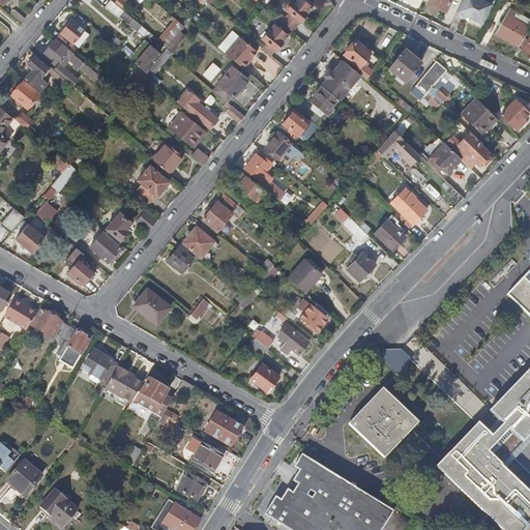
[(124,10),(111,0),(106,7),(118,18),(120,16),(130,24),(134,19),(126,12),(124,10)]
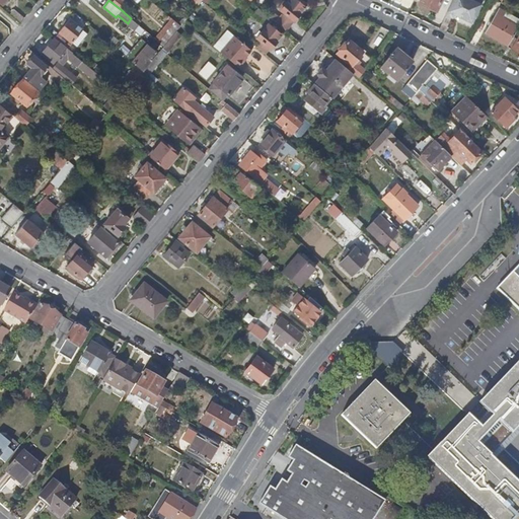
[(116,0),(114,3),(123,9),(122,10),(124,12),(129,7),(126,5),(128,2),(125,0),(116,0)]
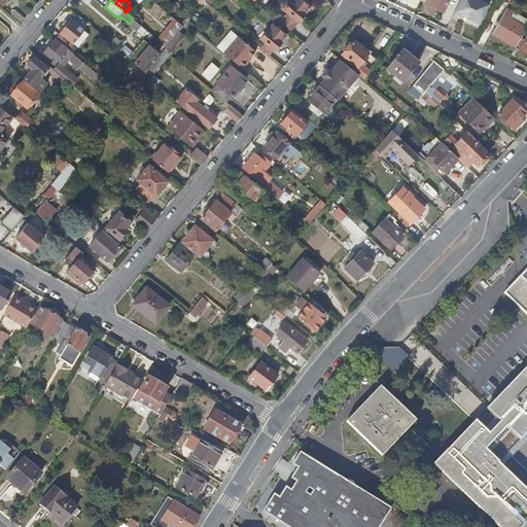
[(276,14),(273,19),(275,21),(288,31),(295,22),(297,22),(304,13),(303,13),(308,6),(299,0),(292,0),(290,2),(288,1),(284,6),(286,8),(284,10),(287,14),(283,21),(276,14)]
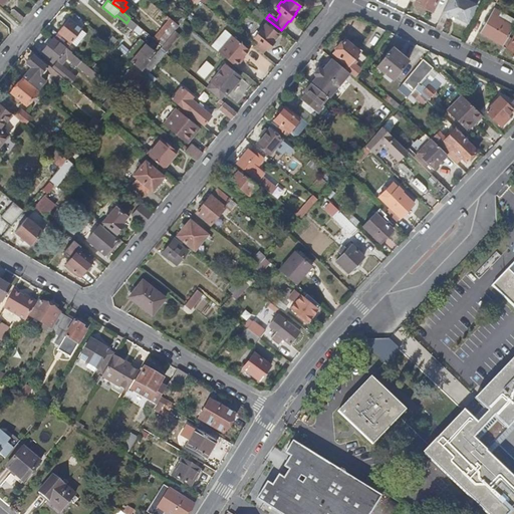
[(430,12),(431,12),(436,1),(436,0),(415,0),(413,4),(430,12)]
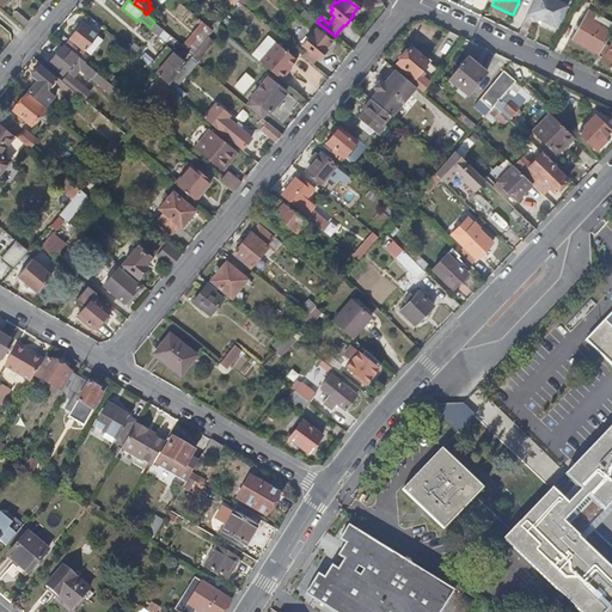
[(568,6),(554,0),(533,0),(525,18),(534,23),(536,18),(557,29),(568,6)]
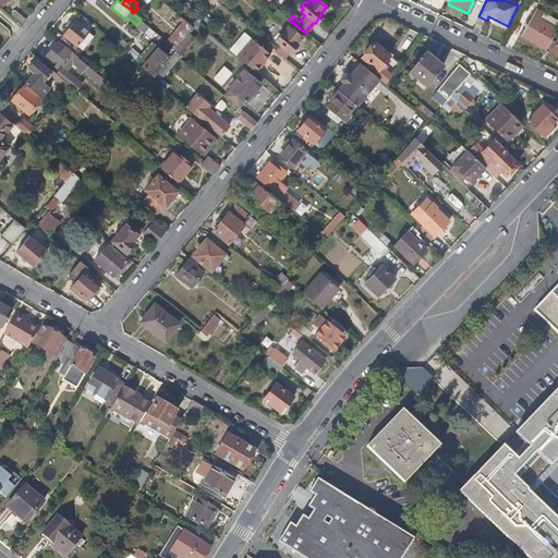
[(545,49),(550,40),(557,27),(557,20),(535,9),(521,37),(545,49)]
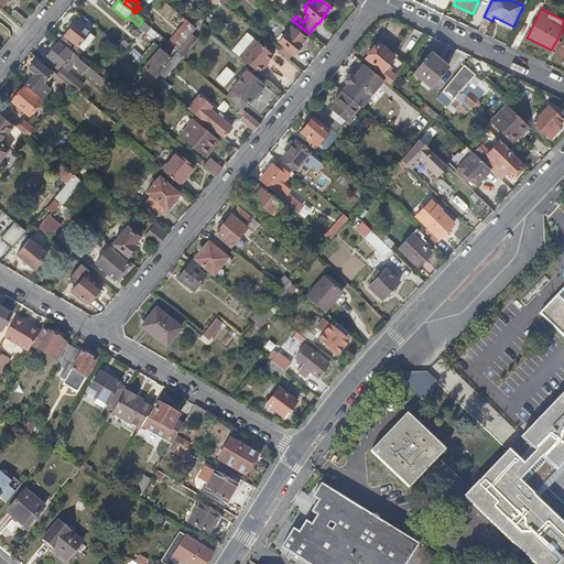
[(290,26),(294,22),(292,20),(280,10),(275,15),(290,26)]
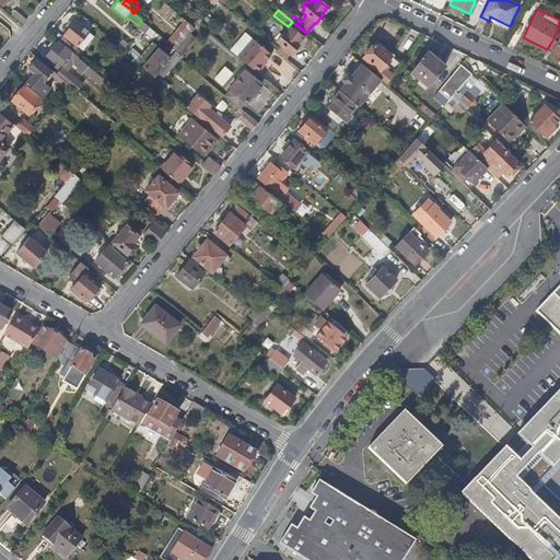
[(16,11),(11,16),(22,25),(26,20),(16,11)]
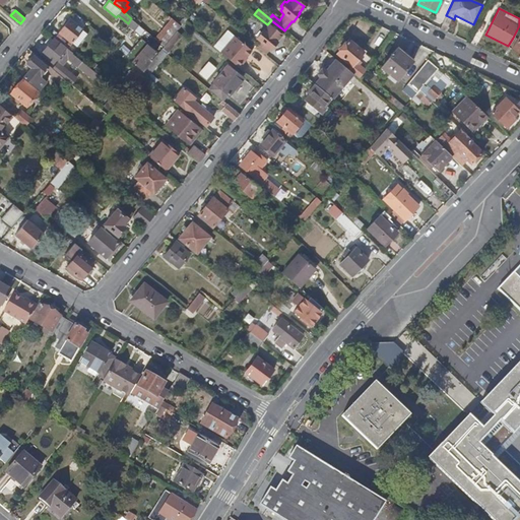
[(131,18),(128,23),(134,29),(138,24),(131,18)]
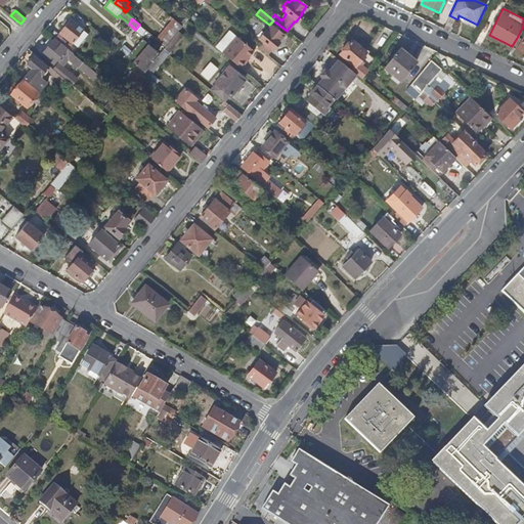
[(173,18),(156,39),(165,47),(173,37),(177,33),(182,27),(173,18)]
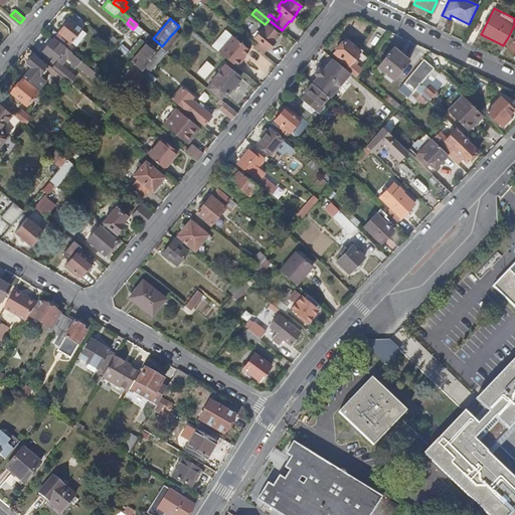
[(55,36),(67,46),(71,42),(81,29),(69,19),(67,21),(63,26),(55,36)]
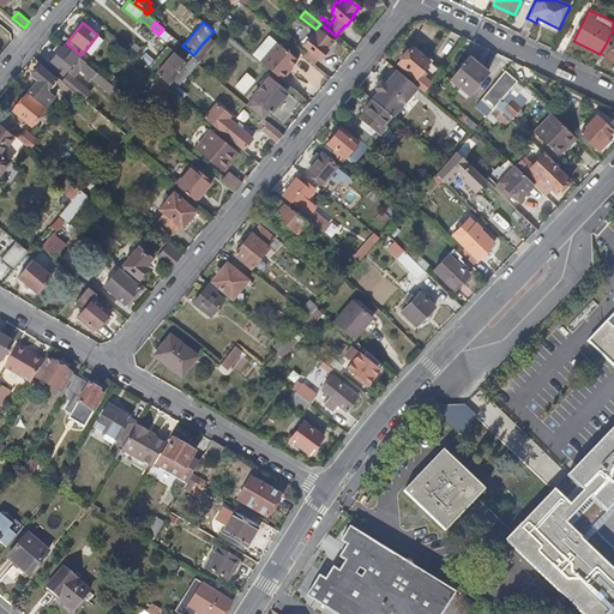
[(307,48),(301,54),(313,64),(331,42),(315,30),(302,44),(307,48)]
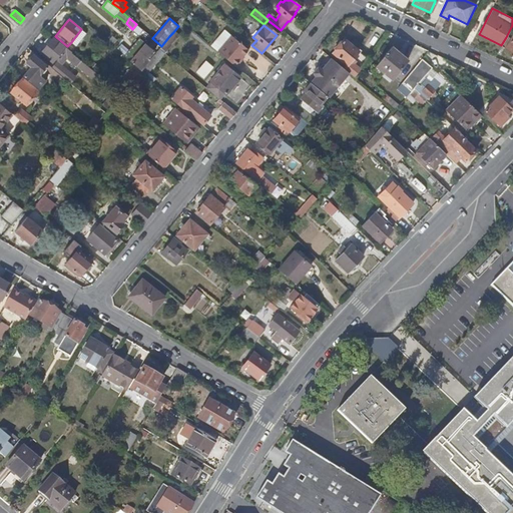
[(86,33),(81,29),(71,42),(76,45),(86,33)]
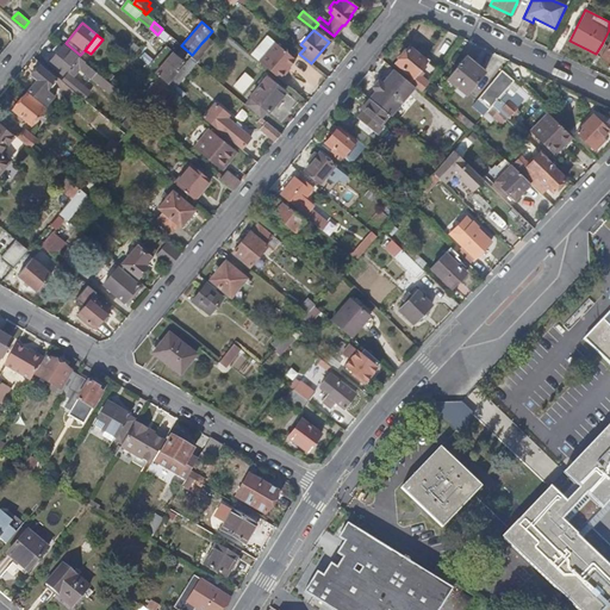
[(207,48),(212,43),(206,38),(201,43),(207,48)]
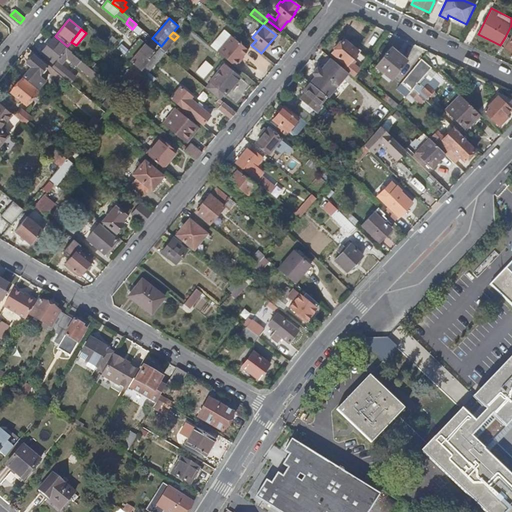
[(505,37),(500,45),(500,47),(511,54),(511,35),(509,39),(505,37)]
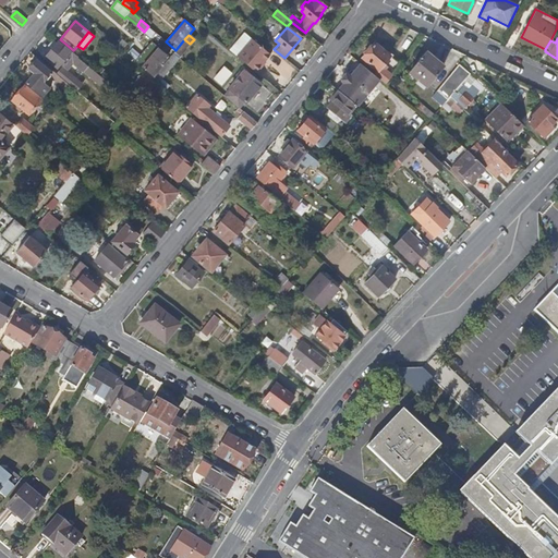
[(178,58),(190,44),(184,39),(176,50),(172,53),(178,58)]
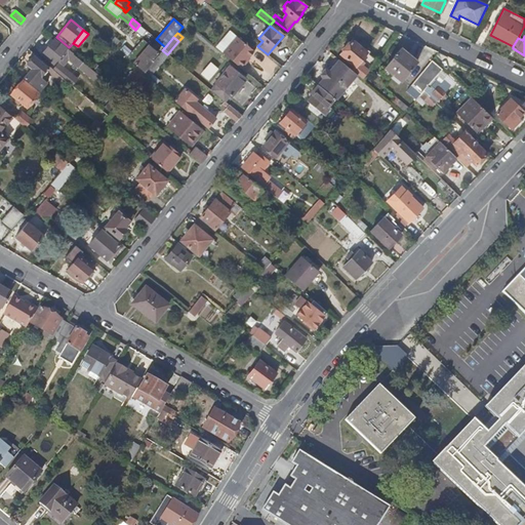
[(236,37),(221,53),(229,59),(241,69),(246,62),(245,61),(253,51),(236,37)]
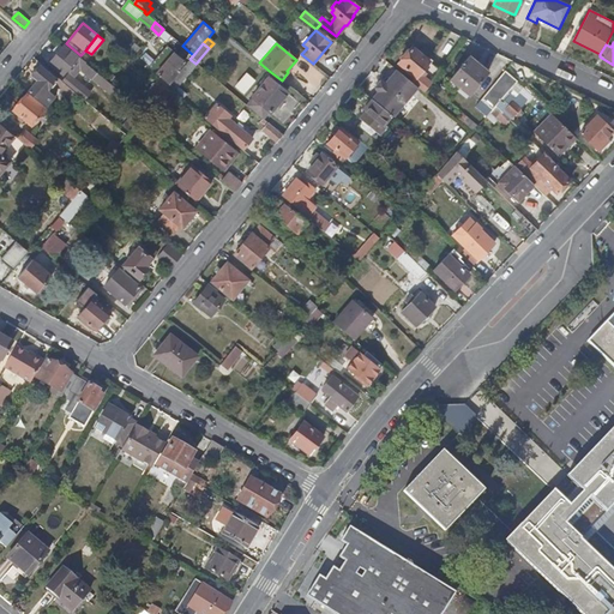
[(78,56),(65,46),(50,62),(64,73),(66,70),(68,72),(70,70),(71,71),(74,67),(76,67),(80,61),(76,59),(78,56)]
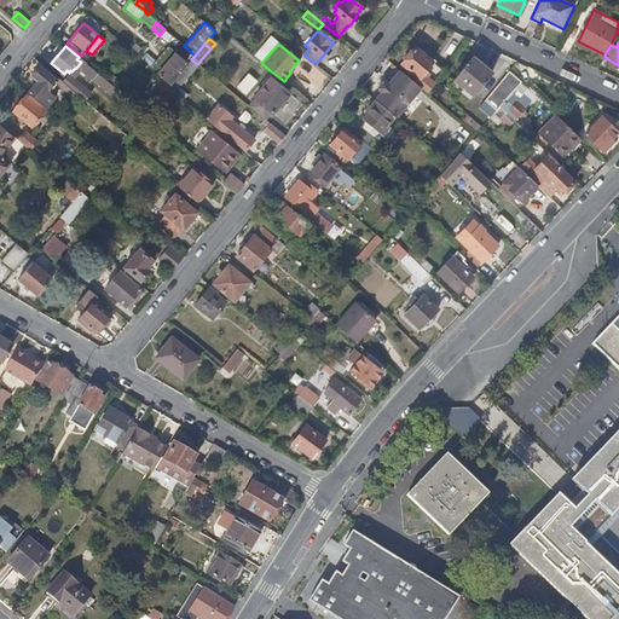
[(165,48),(149,65),(171,85),(180,73),(178,70),(185,62),(174,52),(172,55),(165,48)]
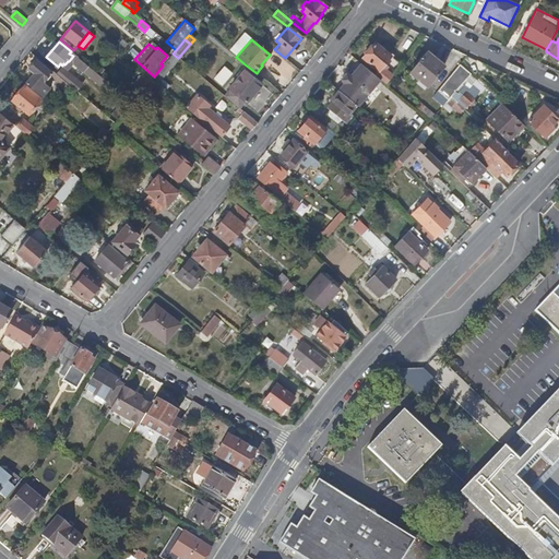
[(378,72),(375,76),(383,84),(400,64),(375,44),(361,59),(378,72)]
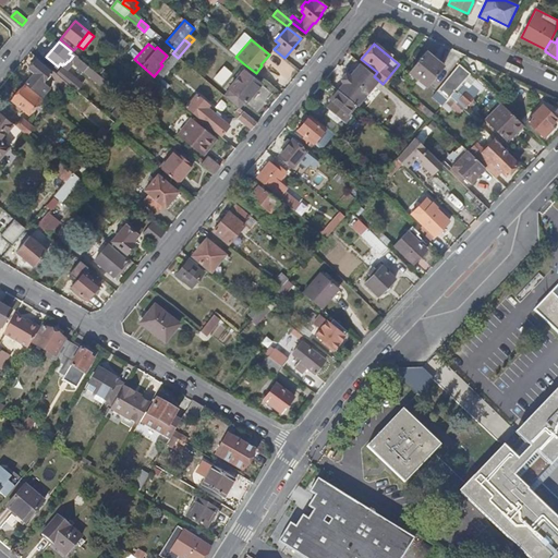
[(424,51),(407,71),(424,85),(440,65),(424,51)]
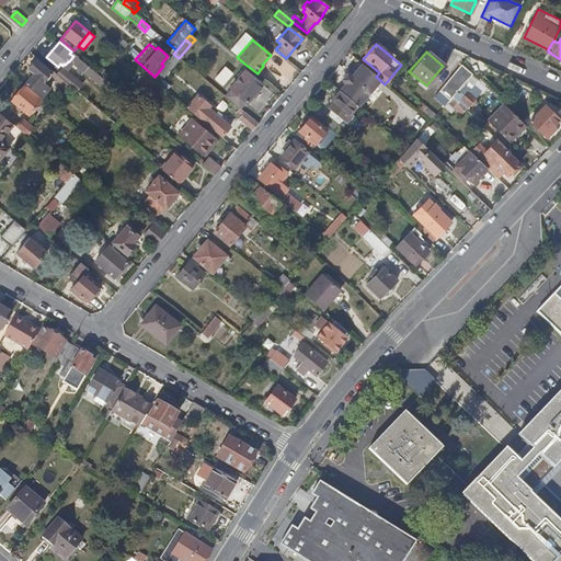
[(157,84),(179,58),(173,54),(170,58),(163,66),(155,77),(151,80),(157,84)]
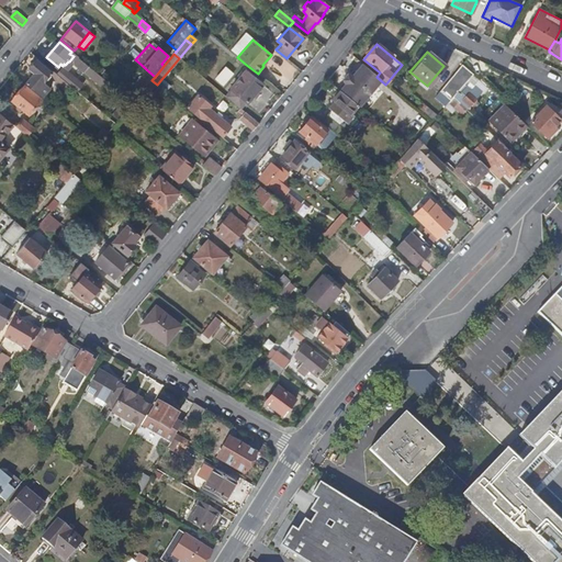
[(91,65),(80,56),(75,62),(87,71),(90,67),(91,65)]
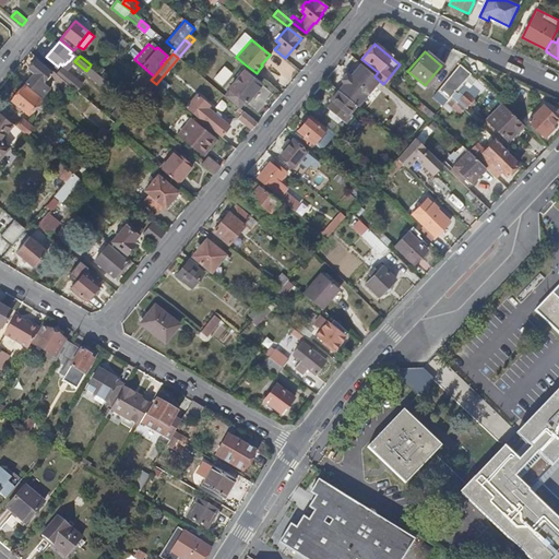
[(51,72),(36,60),(30,68),(35,72),(27,83),(39,92),(48,81),(46,79),(51,72)]
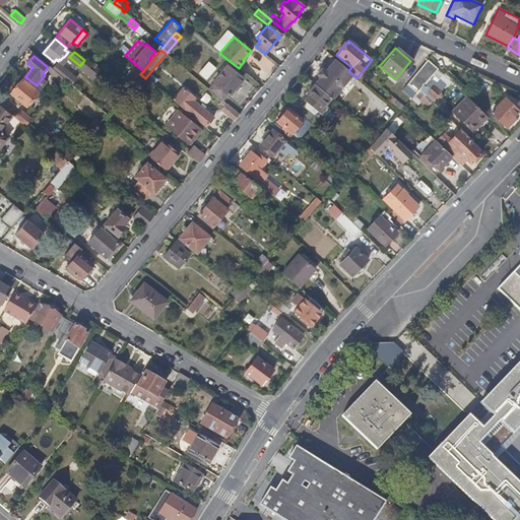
[(419,90),(438,69),(427,60),(406,84),(416,93),(419,90)]
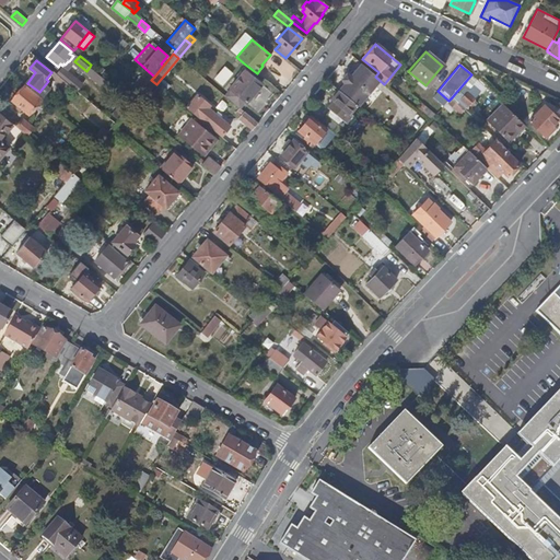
[(214,78),(222,84),(232,72),(224,66),(214,78)]
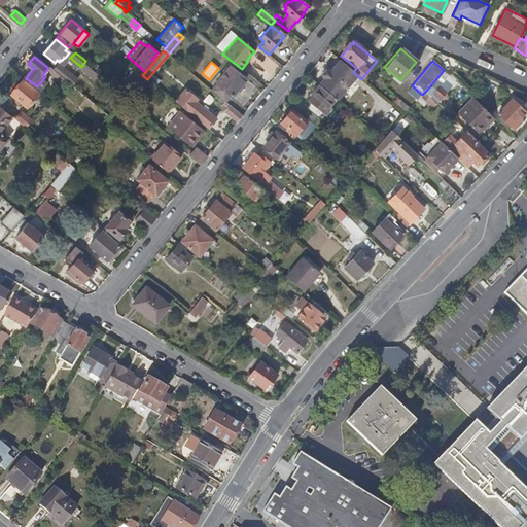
[(98,74),(84,63),(81,67),(95,78),(98,74)]
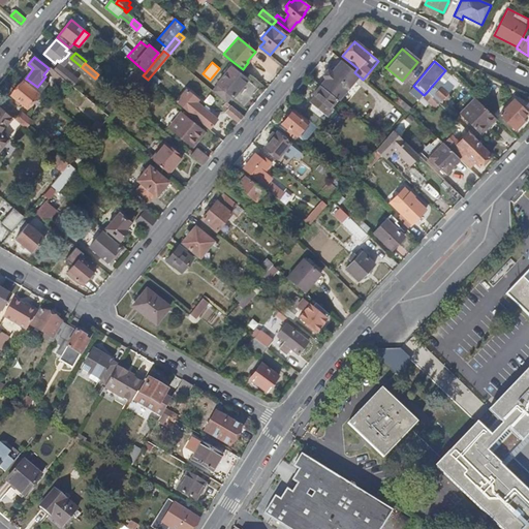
[(67,81),(69,82),(73,75),(62,66),(58,72),(61,75),(67,81)]
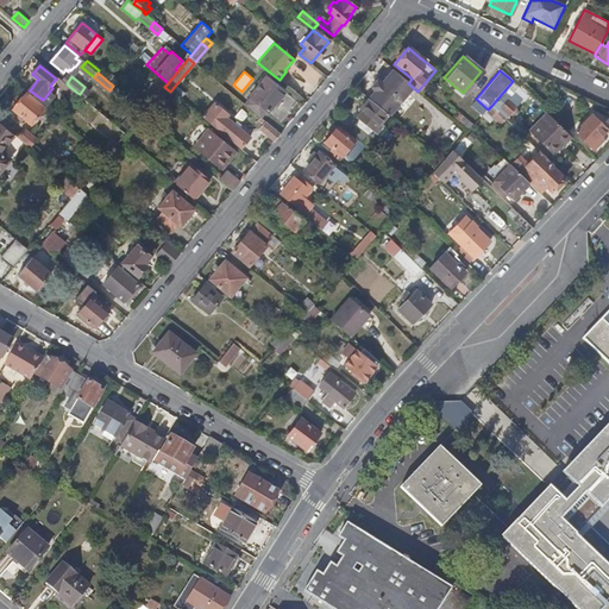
[(244,105),(261,118),(265,112),(267,113),(284,92),(265,77),(249,98),(250,99),(244,105)]
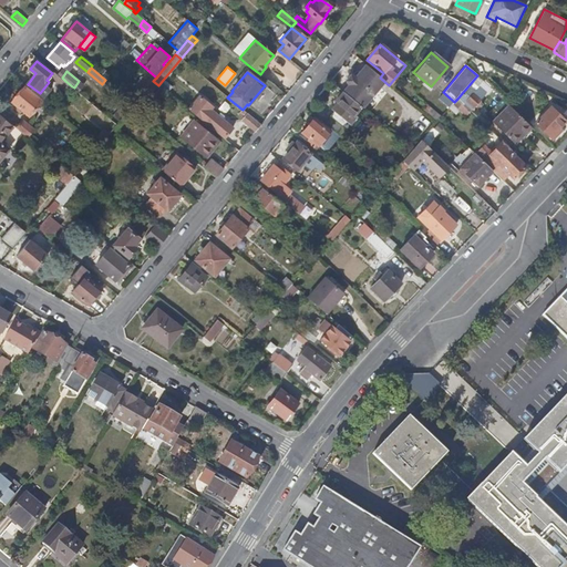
[(343,94),(359,107),(367,99),(369,100),(380,86),(362,72),(350,86),(347,86),(343,90),(344,93),(343,94)]
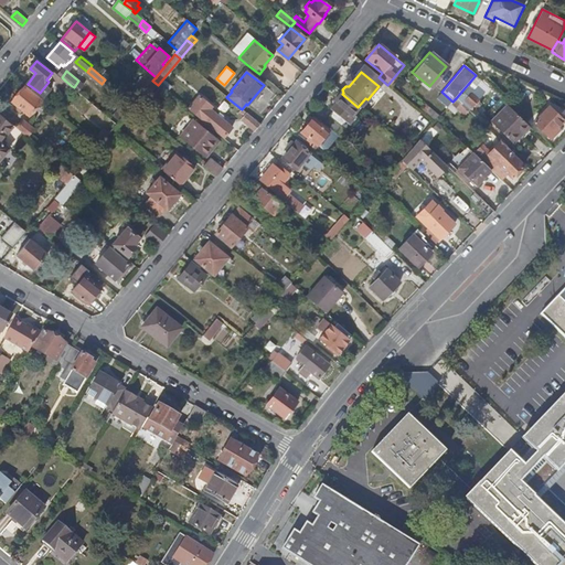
[(427,89),(429,86),(412,72),(409,74),(417,82),(427,89)]
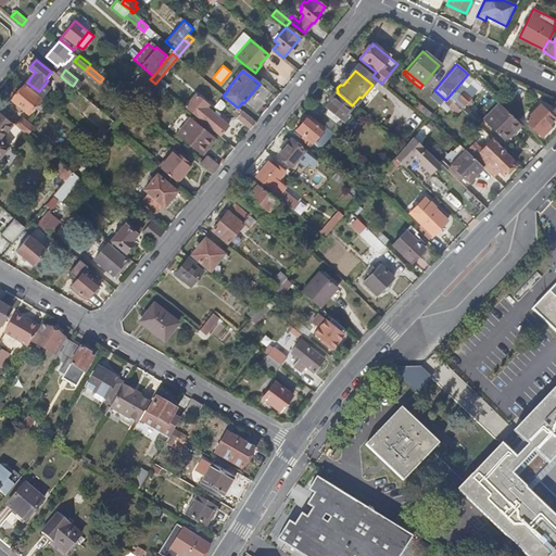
[(67,90),(71,85),(64,79),(60,85),(67,90)]
